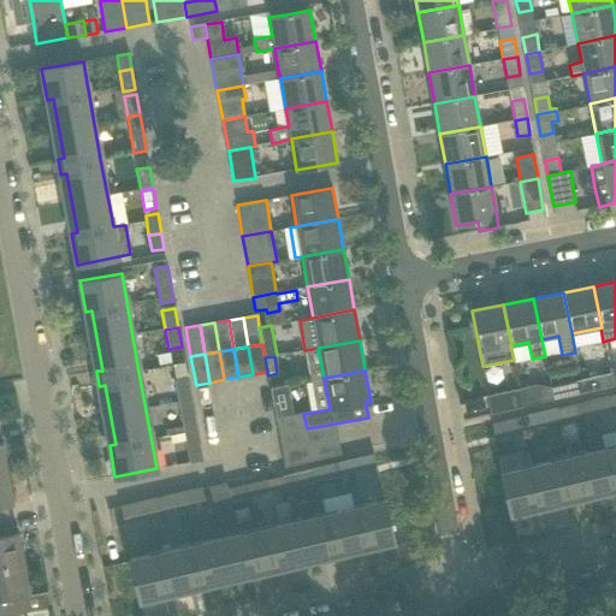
[(596,375),(580,379),(582,394),(598,390),(596,375)]
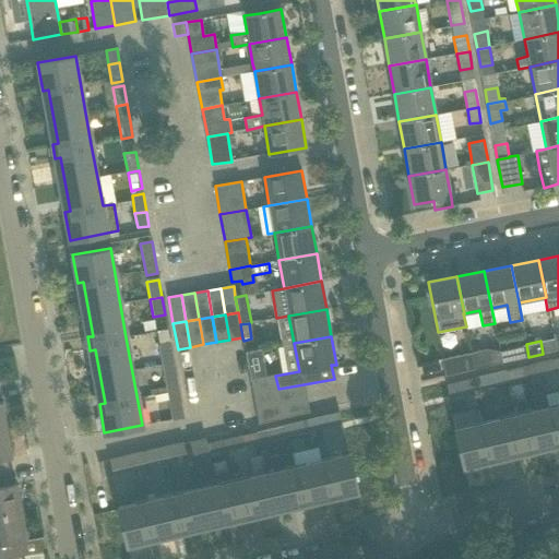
[(178,391),(170,344),(158,346),(163,371),(167,393),(178,391)]
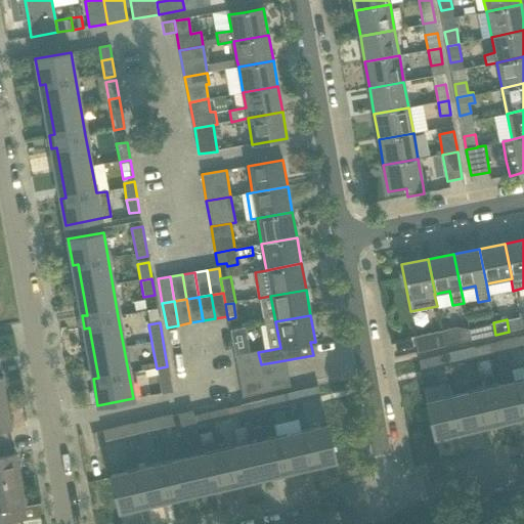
[(495,335),(493,322),(481,325),(483,337),(495,335)]
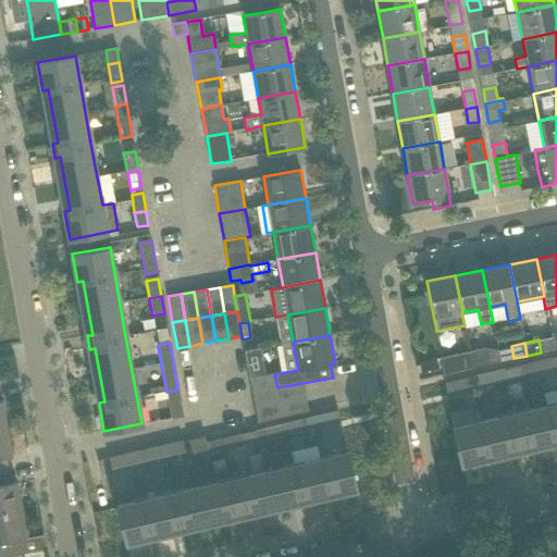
[(490,364),(485,347),(470,351),(473,368),(490,364)]
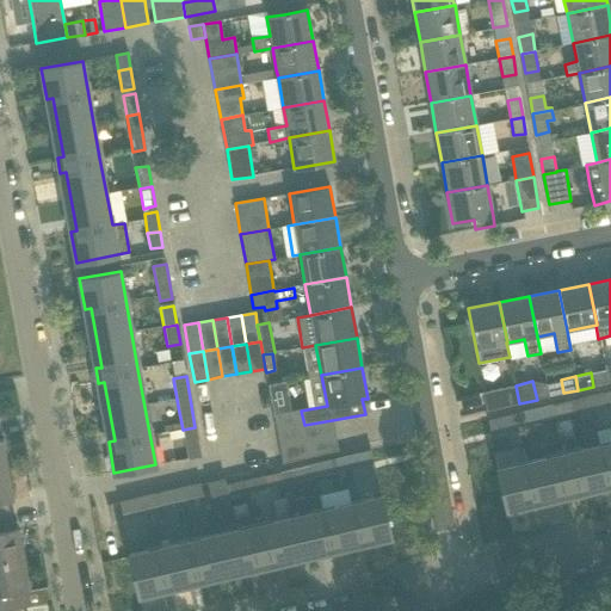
[(519,403),(516,386),(482,393),(487,412),(519,403)]
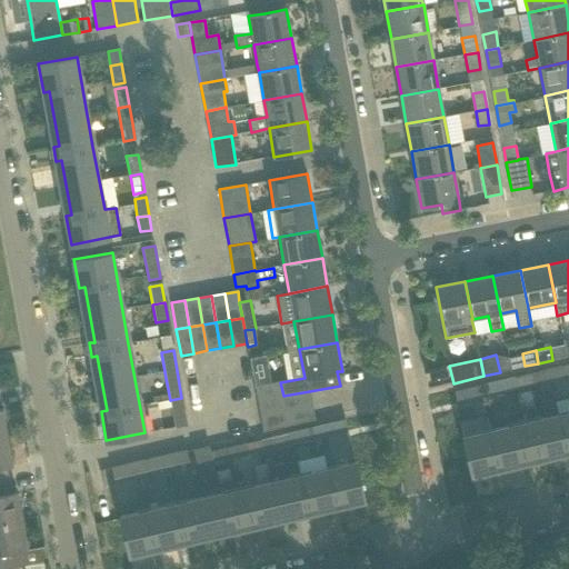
[(568,365),(548,370),(550,381),(568,376),(568,365)]
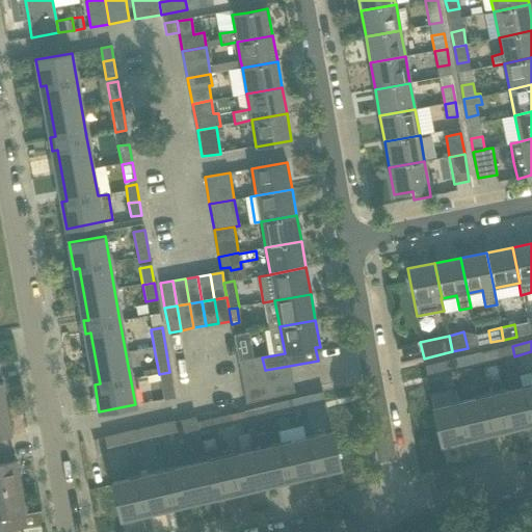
[(514,356),(512,346),(480,353),(482,364),(514,356)]
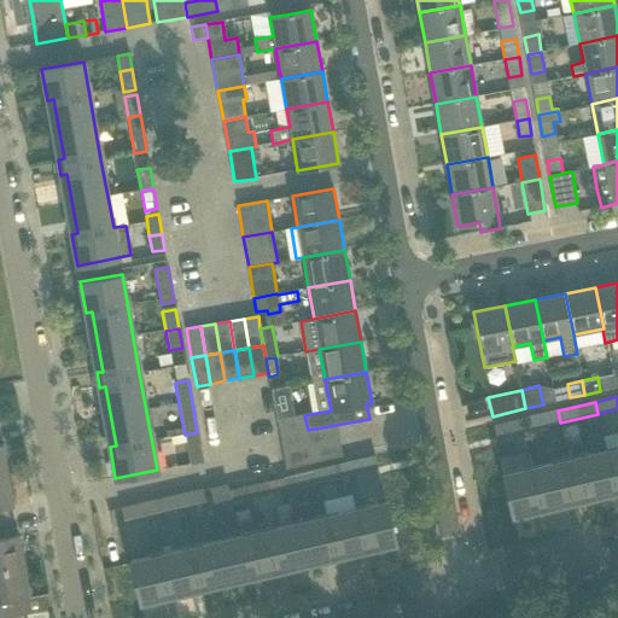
[(560,423),(558,410),(538,415),(541,426),(560,423)]
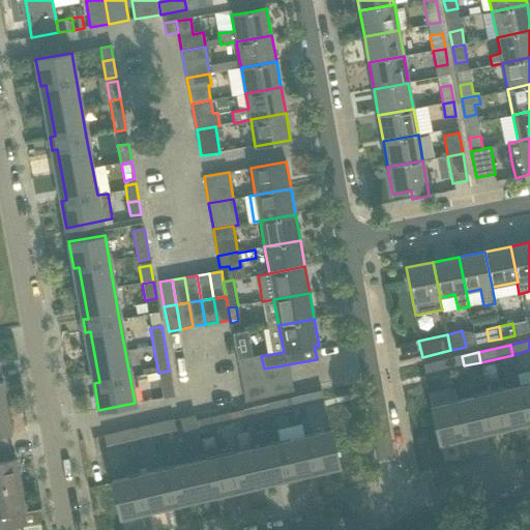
[(264,369),(261,356),(237,360),(239,373),(264,369)]
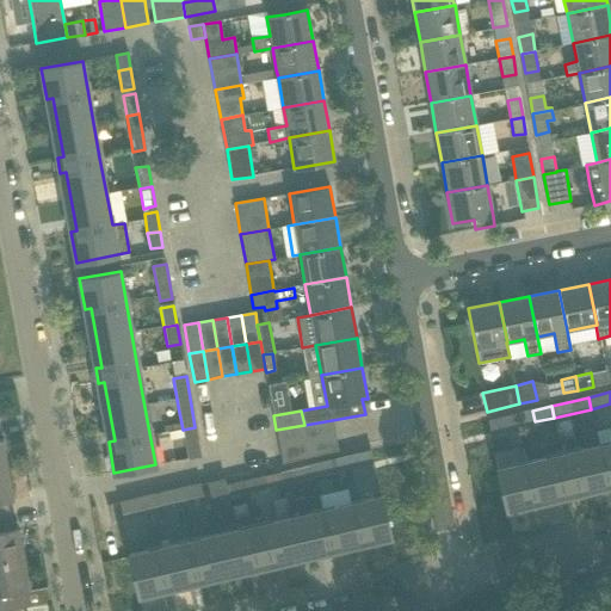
[(491,432),(517,426),(526,425),(524,413),(488,420),(491,432)]
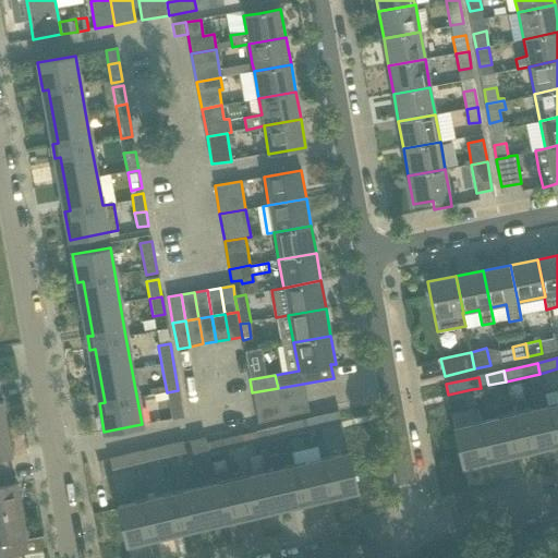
[(305,397),(303,384),(278,388),(280,401),(305,397)]
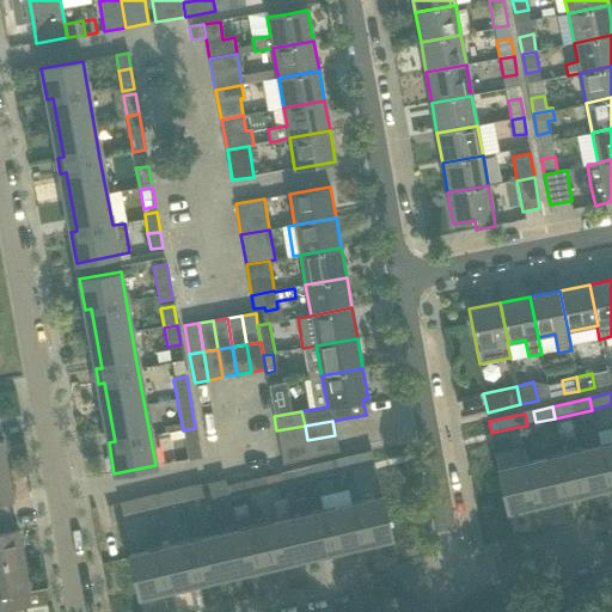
[(307,440),(305,426),(276,430),(280,446),(307,440)]
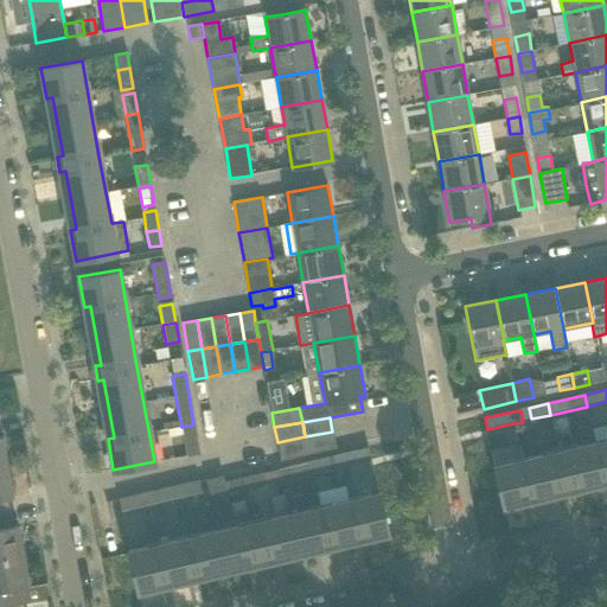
[(199,453),(193,425),(181,427),(186,455),(199,453)]
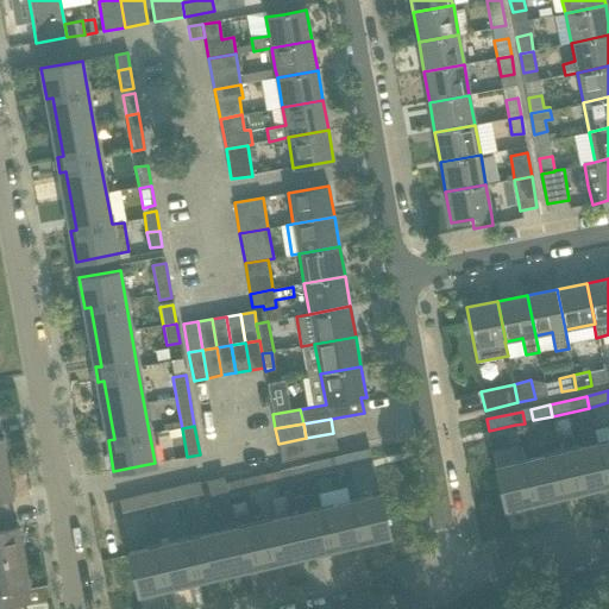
[(337,451),(333,433),(306,438),(309,457),(337,451)]
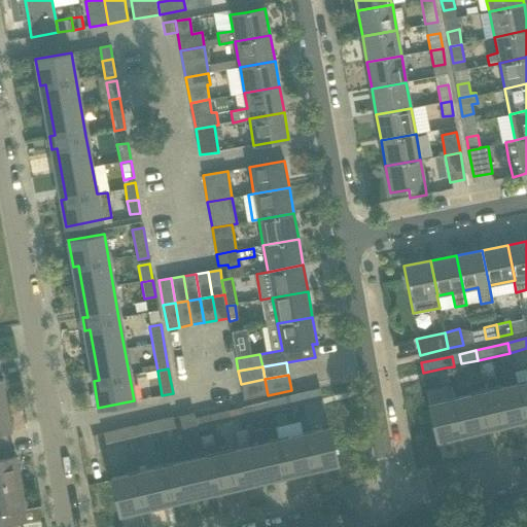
[(268,395),(265,379),(241,384),(243,400),(268,395)]
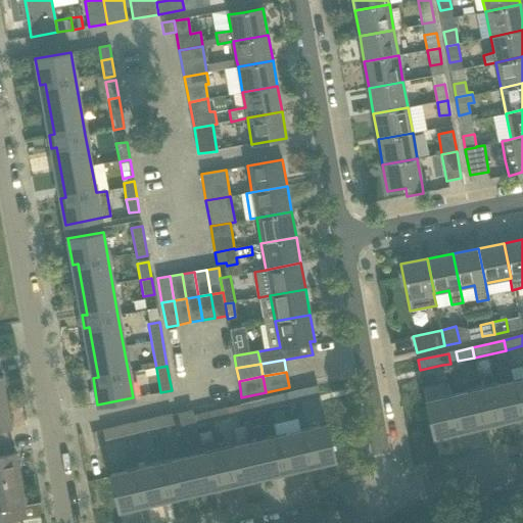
[(522,415),(522,378),(425,401),(433,436),(459,430),(458,425),(482,419),(483,424),(495,421),(494,416),(518,411),(520,416),(522,415)]
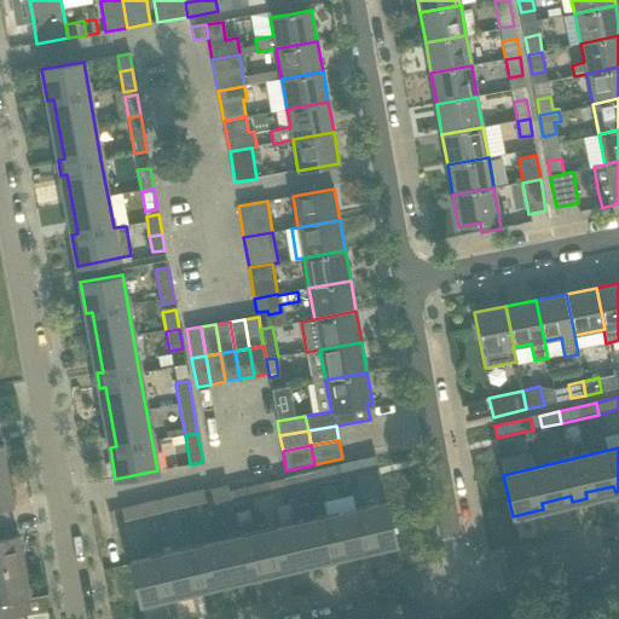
[(379,469),(376,457),(339,466),(341,478),(379,469)]
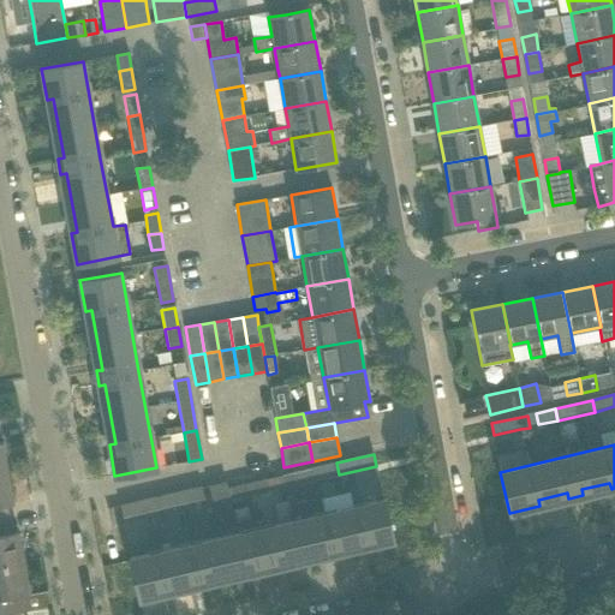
[(334,476),(332,464),(312,467),(315,479),(334,476)]
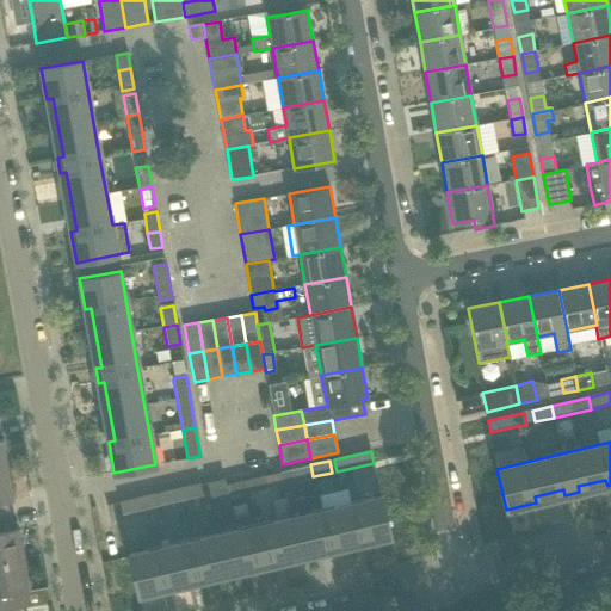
[(313,476),(310,464),(289,469),(292,481),(313,476)]
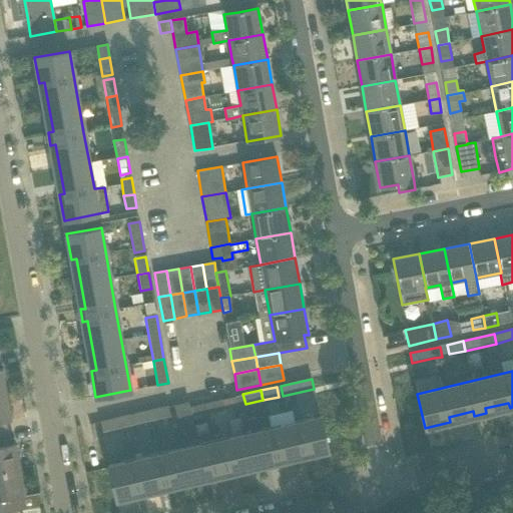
[(11,420),(6,395),(0,395),(0,434),(5,434),(3,422),(11,420)]
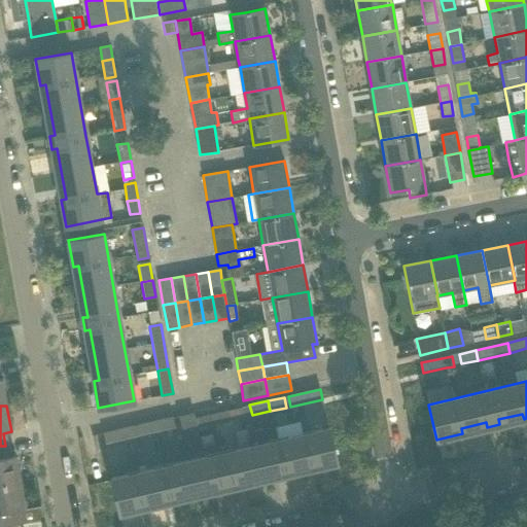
[(230,420),(227,410),(211,413),(213,423),(230,420)]
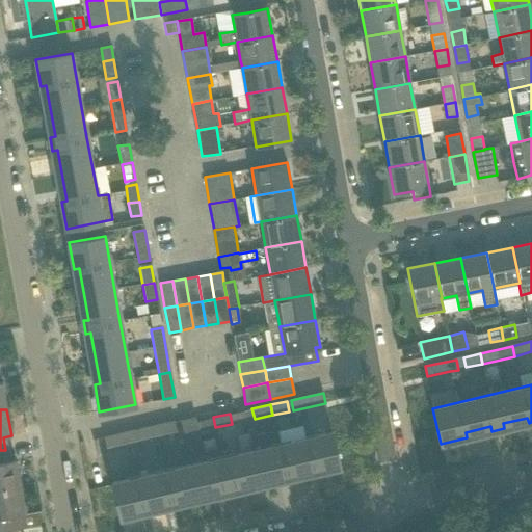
[(195,417),(181,420),(190,457),(205,453),(200,431),(215,427),(213,417),(196,421),(195,417)]
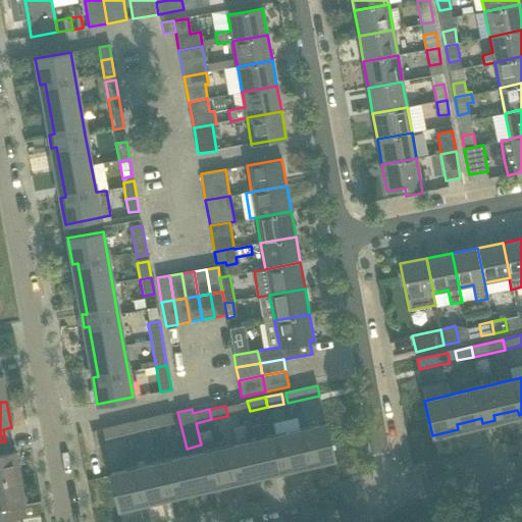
[(173,423),(171,413),(151,418),(153,428),(173,423)]
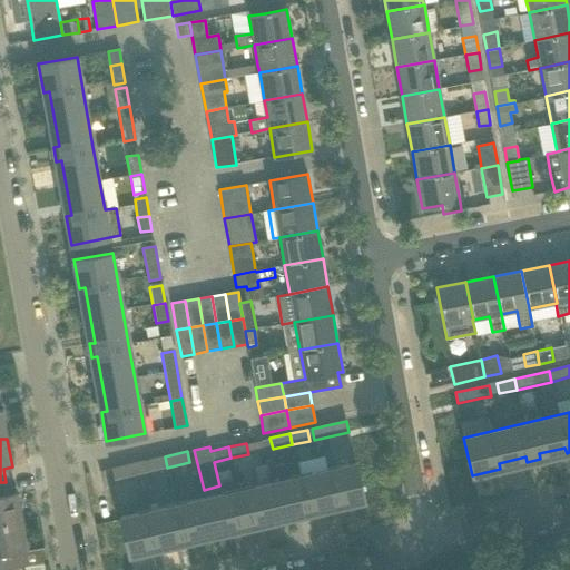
[(167,468),(165,457),(149,460),(151,471),(167,468)]
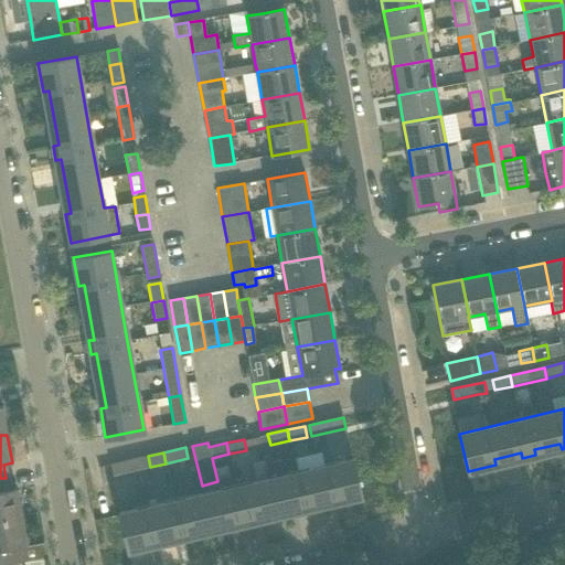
[(146,468),(144,457),(136,458),(138,470),(139,470),(142,487),(150,484),(146,468)]
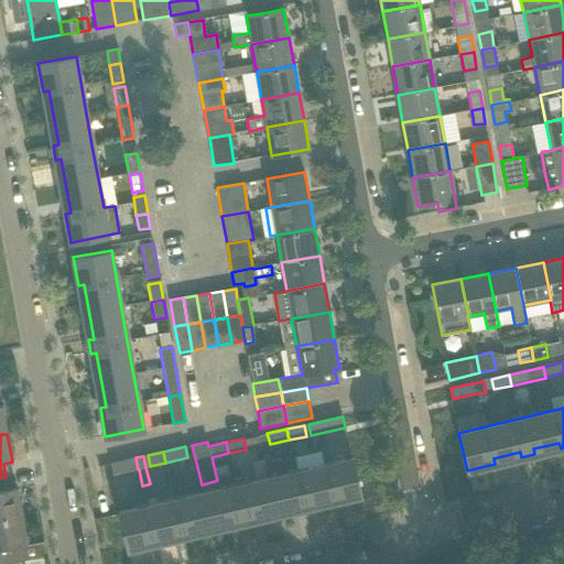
[(138,469),(136,457),(110,464),(112,475),(138,469)]
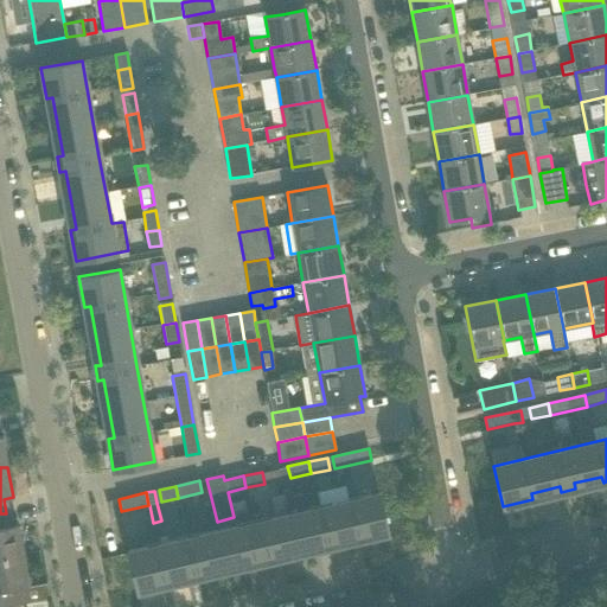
[(358,540),(388,532),(378,492),(128,551),(138,592),(167,585),(166,579),(254,557),(255,563),(257,563),(270,560),(269,555),(357,534),(358,540)]
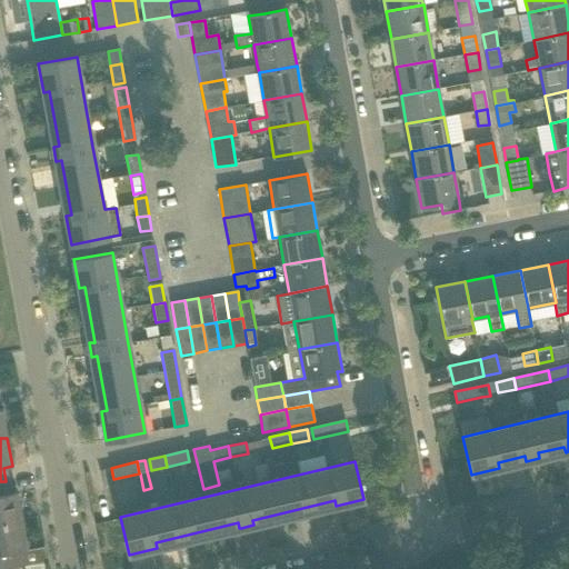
[(8,495),(6,481),(0,481),(0,525),(21,521),(17,492),(8,495)]
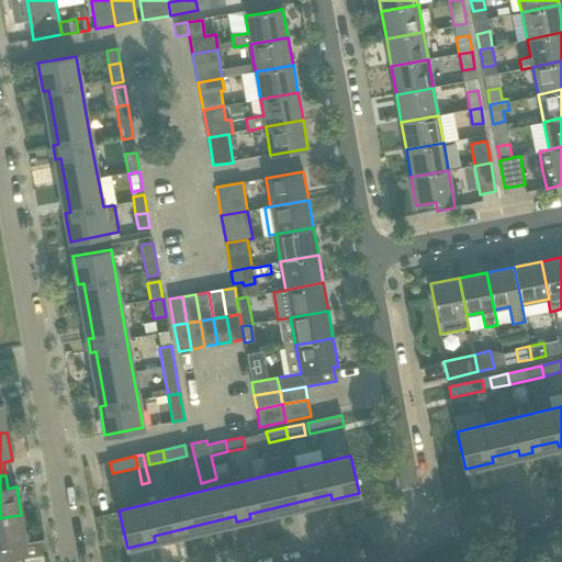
[(26,542),(21,515),(0,518),(0,561),(24,558),(24,557),(21,557),(19,544),(26,542)]
